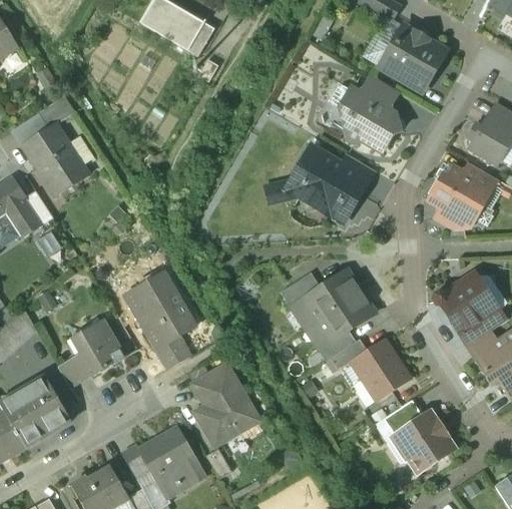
[(214,27),(168,0),(152,0),(140,21),(197,55),(214,27)]
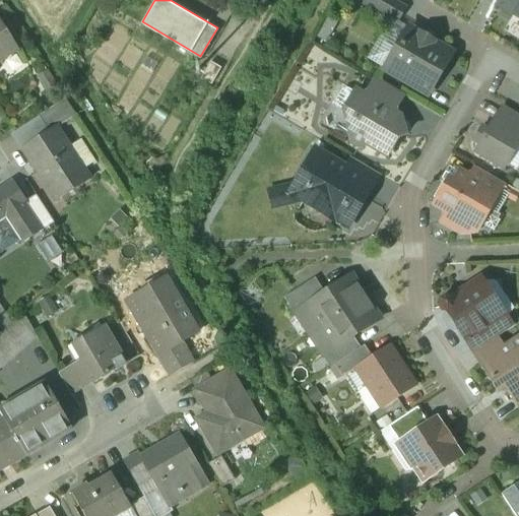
[(366,0),(365,1),(396,19),(405,3),(400,0),(366,0)]
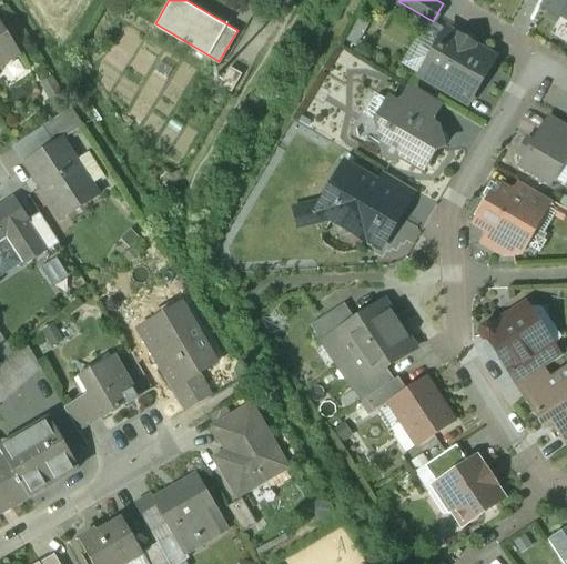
[(545,0),(543,3),(566,17),(566,0),(545,0)]
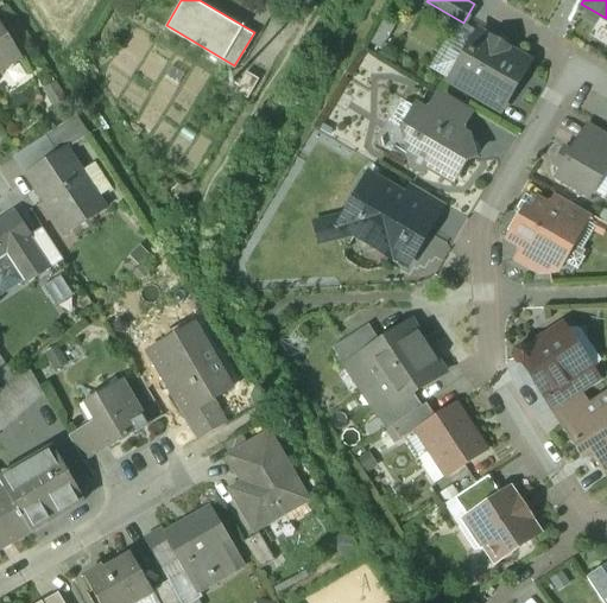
[(0,19),(0,67),(21,54),(0,19)]
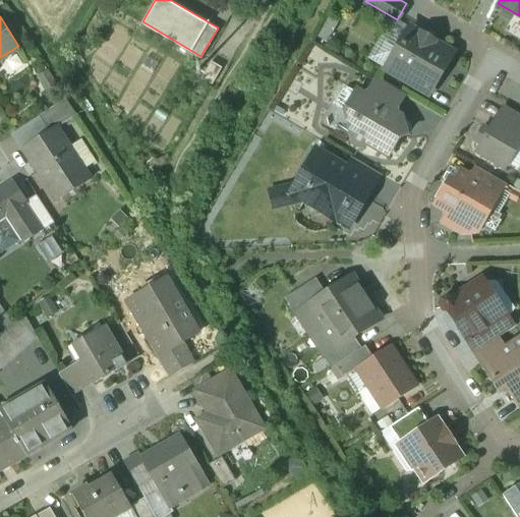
[(420,33),(410,25),(387,66),(410,80),(412,76),(420,81),(421,85),(426,89),(432,87),(436,81),(435,77),(440,67),(446,66),(452,55),(451,50),(434,40),(435,39),(421,31),(420,33)]
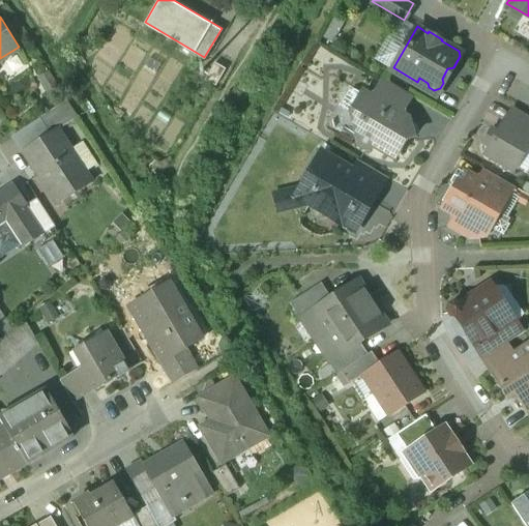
[(215,60),(205,77),(215,83),(226,66),(215,60)]
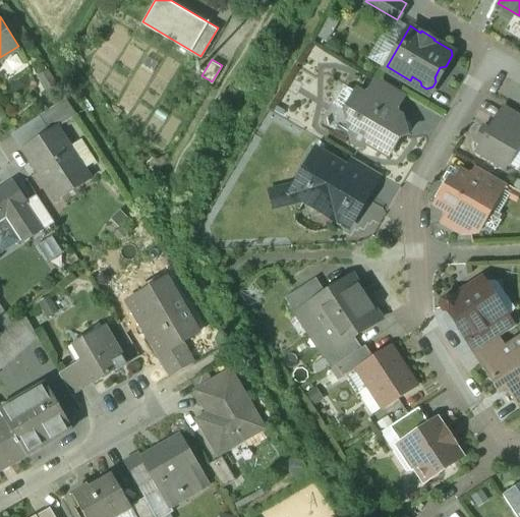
[(30,79),(41,97),(59,84),(48,68),(30,79)]
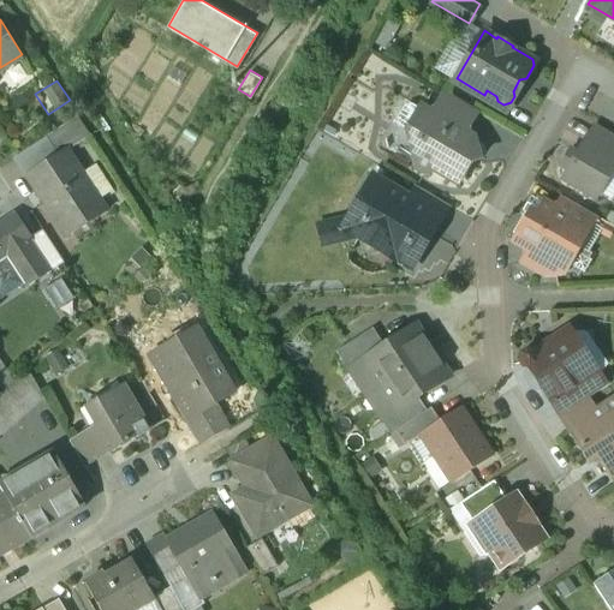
[(480,108),(443,88),(430,109),(466,131),(466,130),(472,120),(480,108)]
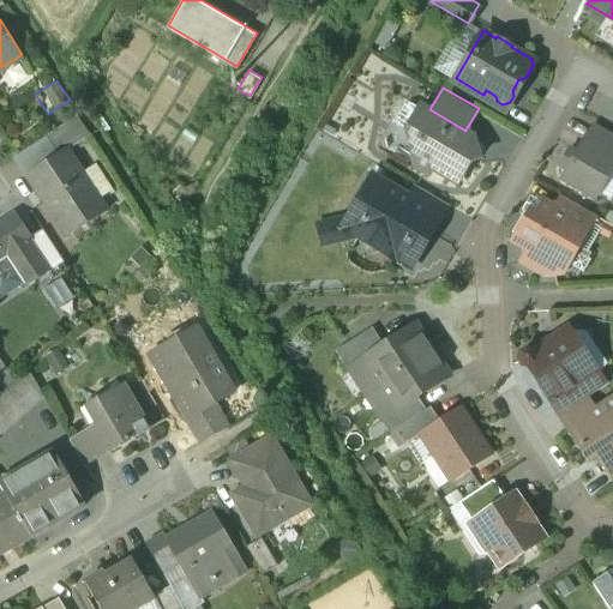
[(430,109),(421,103),(407,128),(416,164),(425,169),(434,167),(452,178),(460,175),(464,168),(462,160),(479,155),(474,134),(466,130),(466,131),(430,109)]
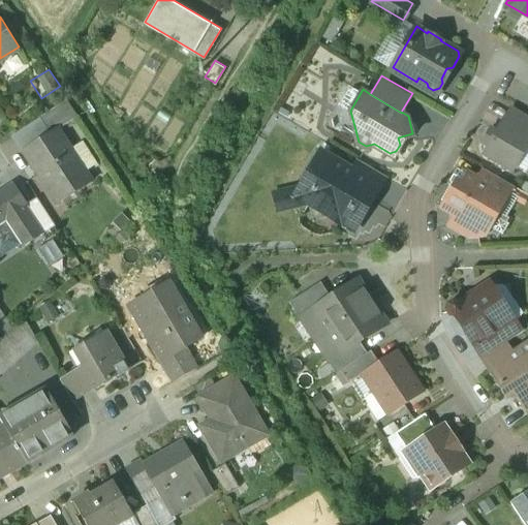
[(66,97),(39,115),(50,131),(59,125),(59,126),(78,114),(66,97)]
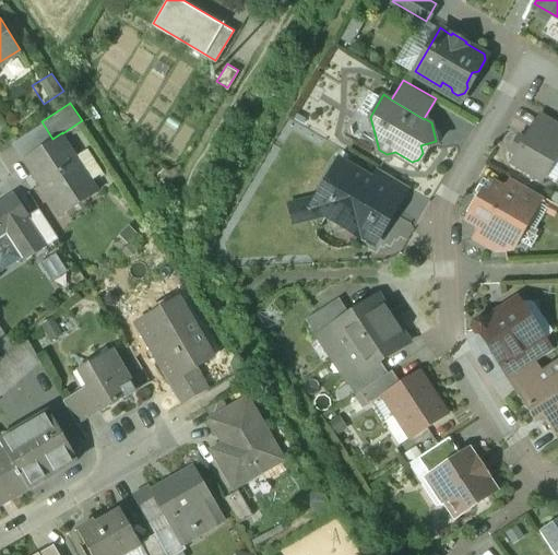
[(557,121),(541,111),(533,126),(557,141),(557,121)]
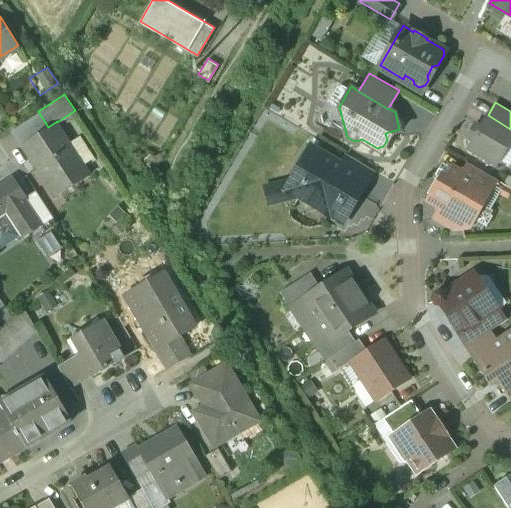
[(488,115),(481,126),(475,122),(467,136),(473,139),(469,147),(484,156),(486,163),(493,161),(495,163),(510,136),(510,129),(488,115)]
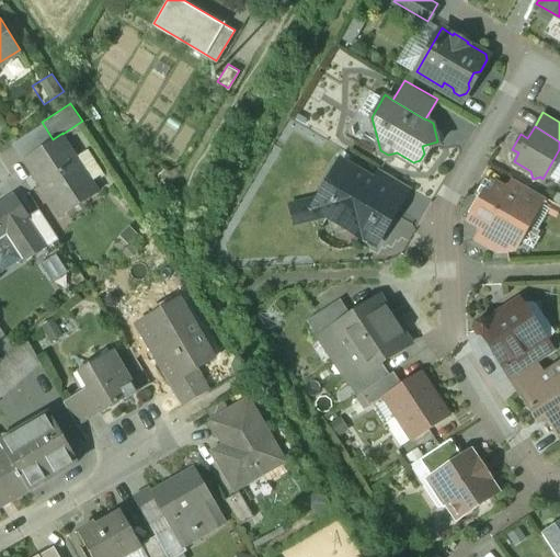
[(53,139),(24,158),(60,214),(99,189),(63,134),(63,133),(53,139)]
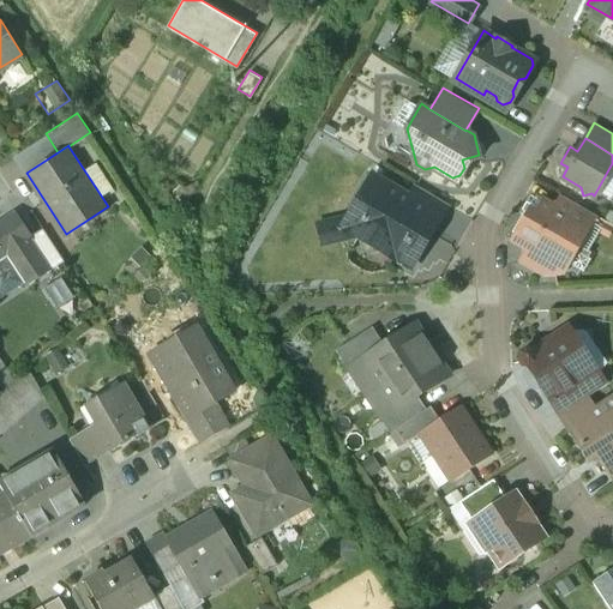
[(409,196),(376,176),(365,194),(358,196),(355,202),(356,209),(346,225),(359,234),(361,243),(373,251),(383,247),(408,263),(419,245),(418,242),(424,231),(427,230),(432,233),(433,230),(406,215),(415,200),(410,198),(410,197),(409,196)]
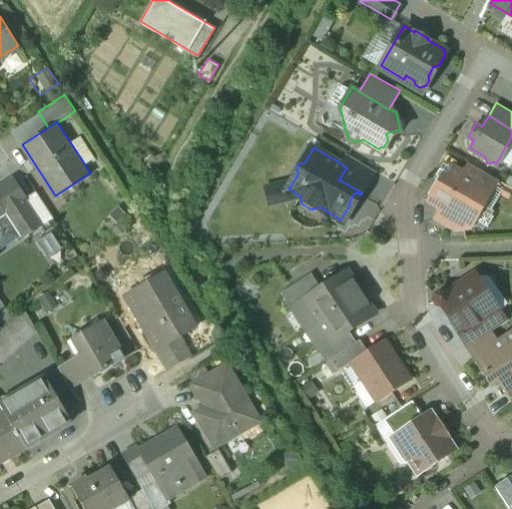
[(375,169),(348,153),(342,163),(343,164),(343,165),(347,167),(339,179),(362,192),(375,169)]
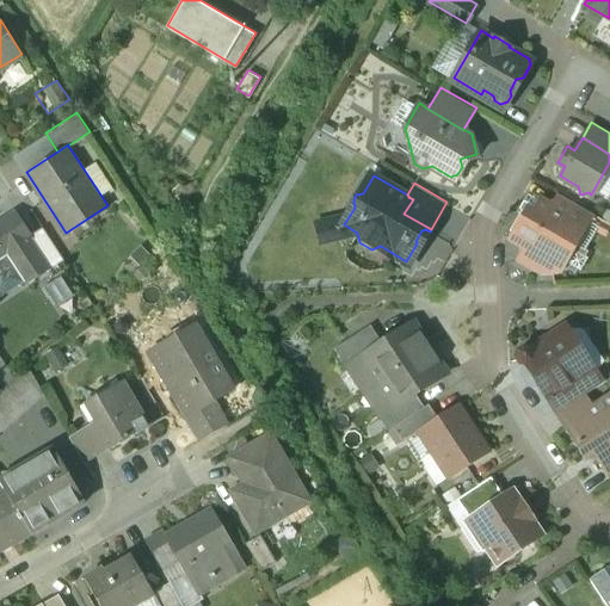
[(592,212),(559,193),(552,205),(552,206),(585,226),(592,212)]
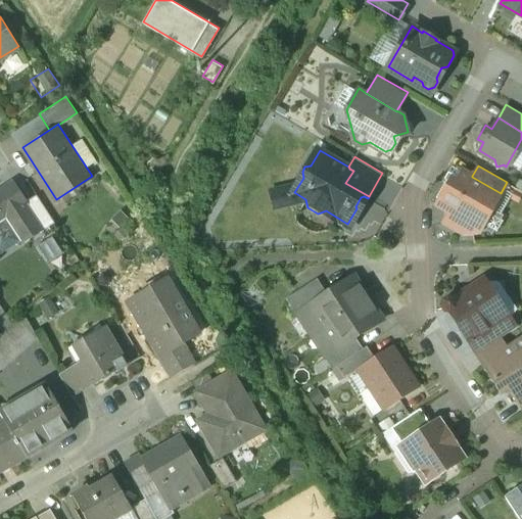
[(464,171),(457,184),(452,181),(446,189),(441,191),(438,196),(439,201),(438,203),(449,209),(474,224),(475,222),(485,204),(491,207),(501,193),(472,177),(472,176),(464,171)]
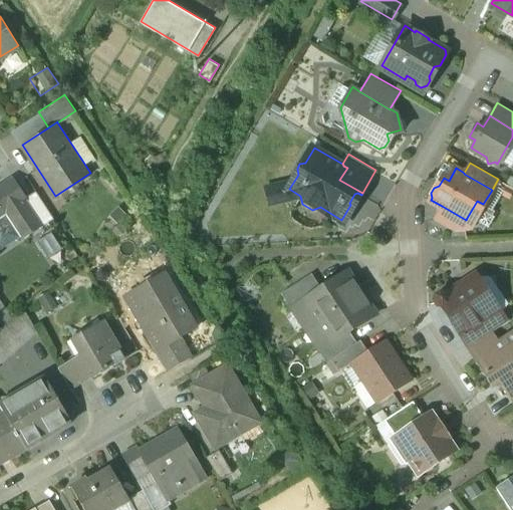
[(12,177),(0,184),(0,215),(6,211),(23,237),(42,224),(26,199),(28,198),(13,175),(12,176),(12,177)]
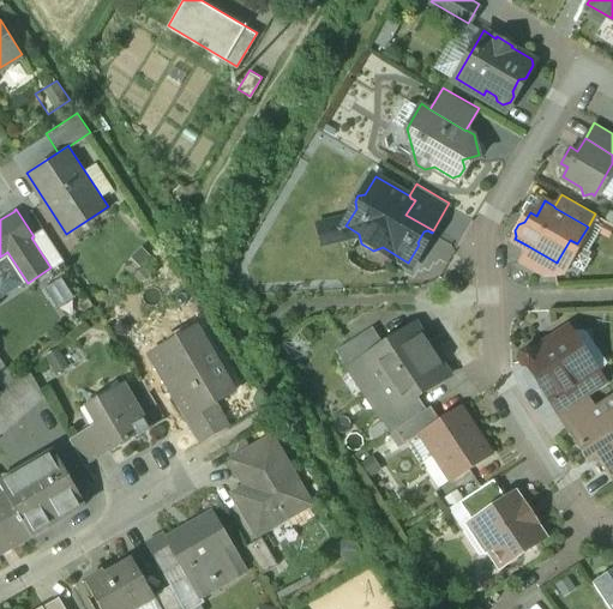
[(557,263),(528,246),(520,260),(544,275),(560,273),(565,265),(558,260),(557,263)]
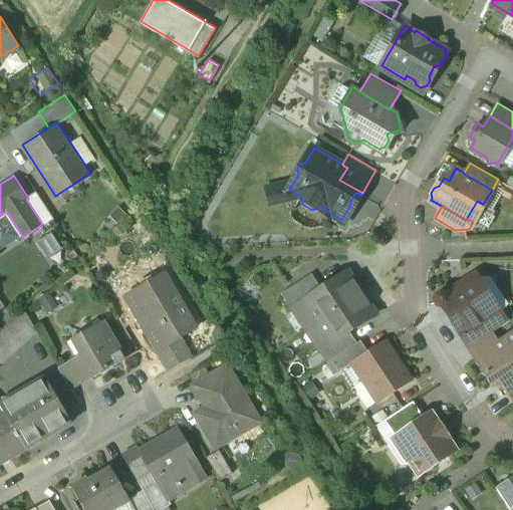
[(321,287),(300,300),(302,302),(292,308),(306,329),(362,292),(359,287),(357,288),(354,283),(355,282),(347,270),(321,287)]
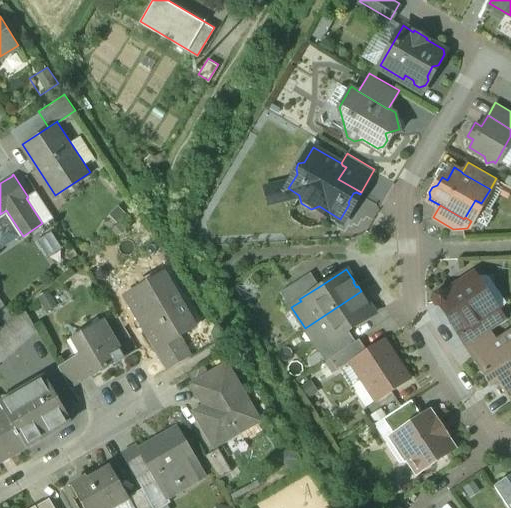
[(163,270),(125,292),(157,347),(179,334),(195,324),(163,270)]
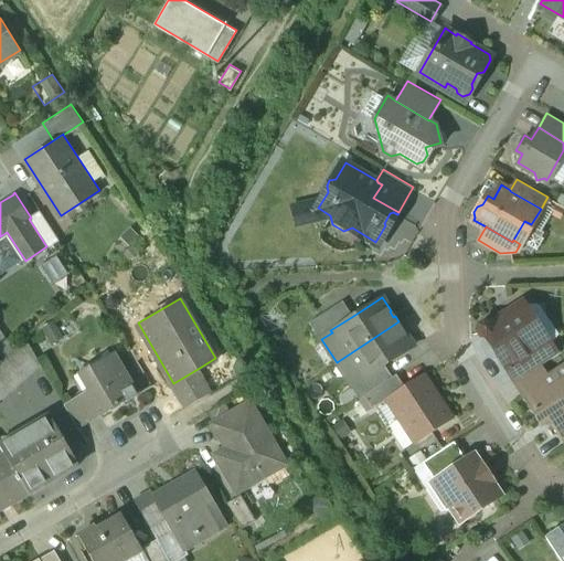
[(342,299),(309,321),(321,339),(332,332),(330,330),(353,316),(342,299)]
